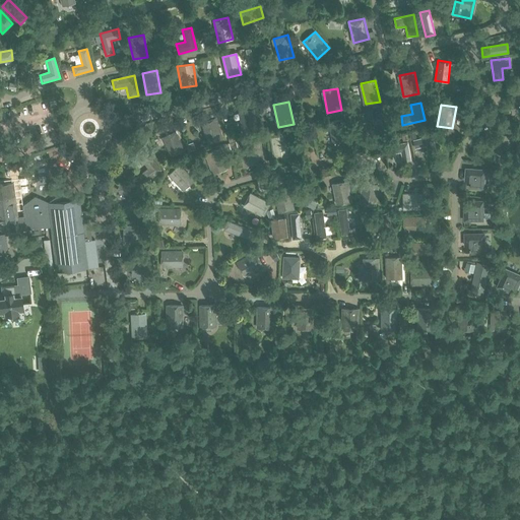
[(255,108),(240,111),(244,133),(260,130),(255,108)]
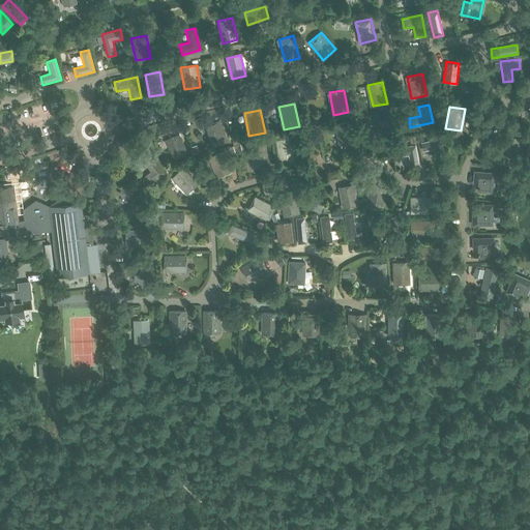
[(380,123),(378,113),(360,116),(363,137),(373,135),(372,124),(380,123)]
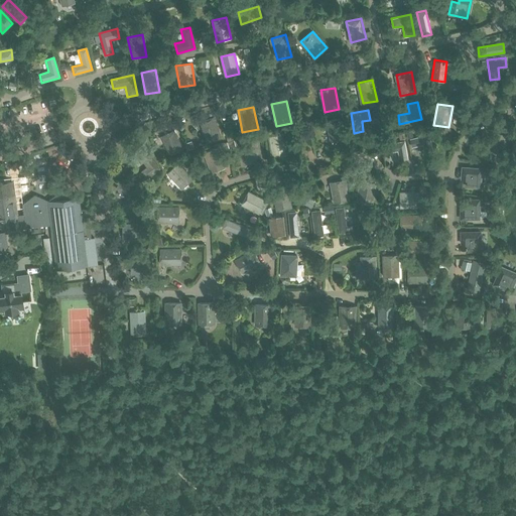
[(216,116),(201,120),(207,142),(222,138),(216,116)]
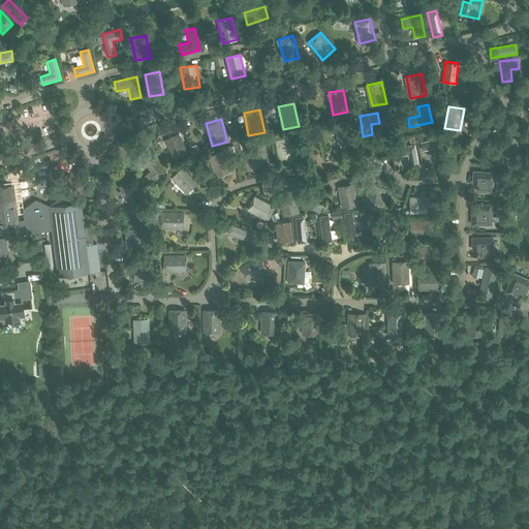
[(350,120),(336,123),(340,144),(355,141),(350,120)]
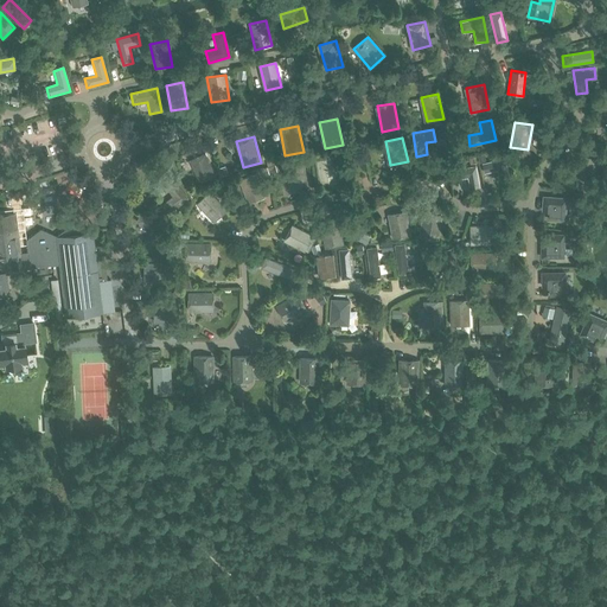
[(49,152),(58,148),(55,139),(45,142),(49,152)]
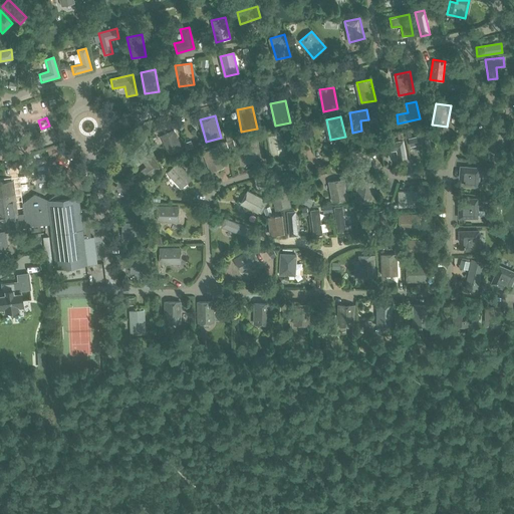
[(175,129),(162,135),(171,155),(184,149),(175,129)]
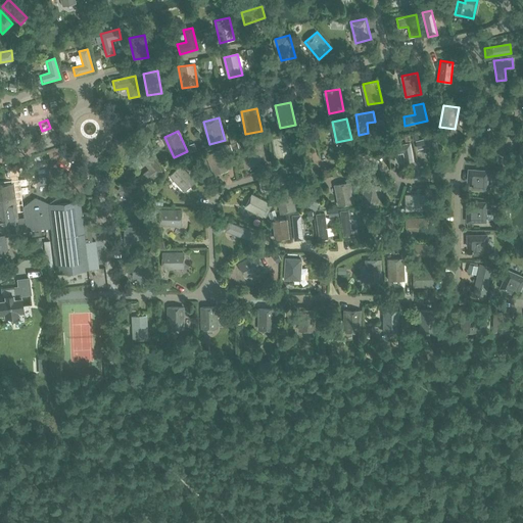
[(237,134),(229,137),(231,143),(239,141),(237,134)]
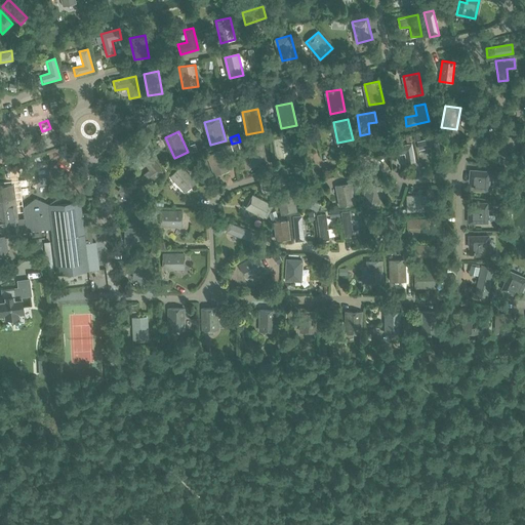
[(288,135),(274,137),(277,157),(291,155),(288,135)]
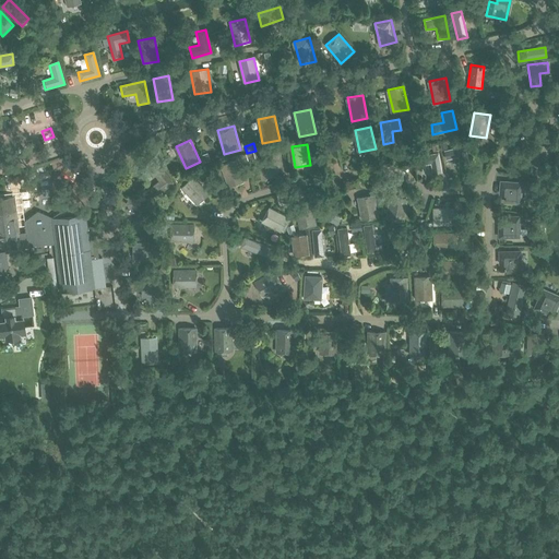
[(465,145),(444,151),(447,159),(458,156),(461,166),(470,164),(465,145)]
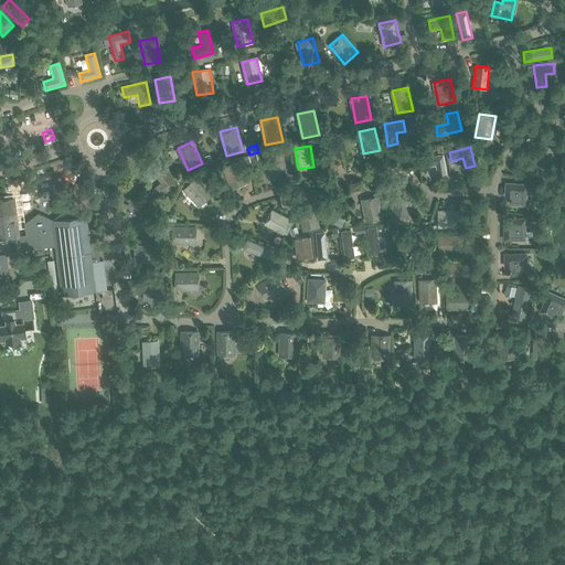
[(285,151),(268,155),(273,177),(289,173),(285,151)]
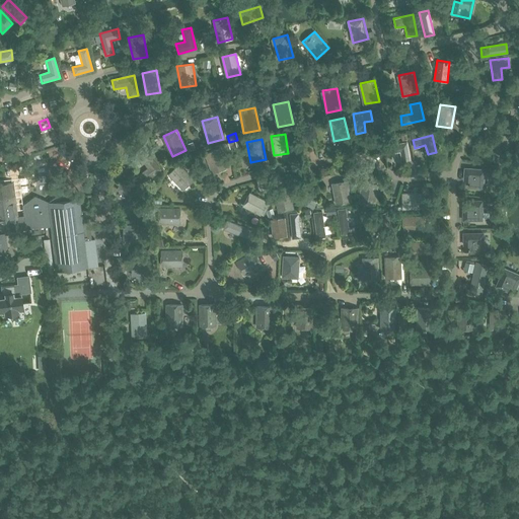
[(401,161),(411,159),(408,141),(387,144),(389,153),(400,151),(401,161)]
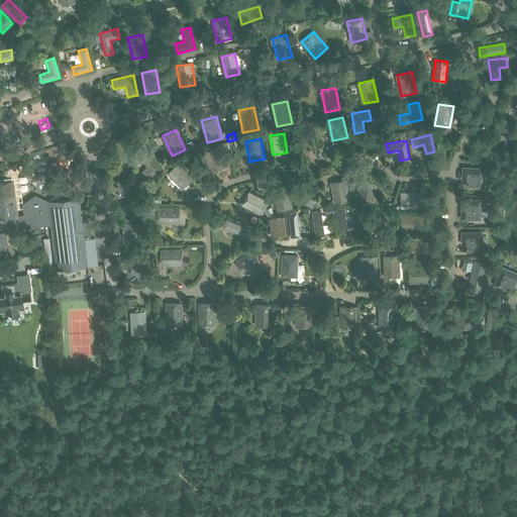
[(37,153),(45,151),(43,143),(35,146),(37,153)]
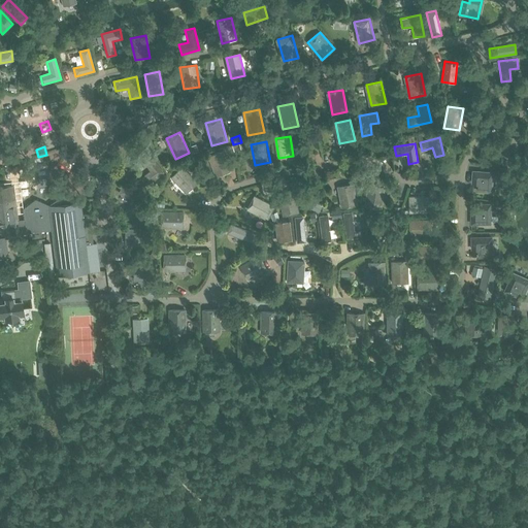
[(225,152),(210,157),(217,175),(232,169),(225,152)]
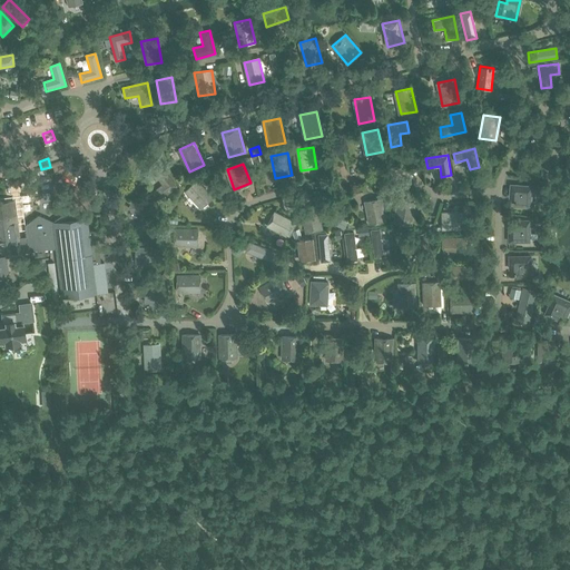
[(163,183),(154,190),(160,199),(177,185),(160,165),(154,172),(163,183)]
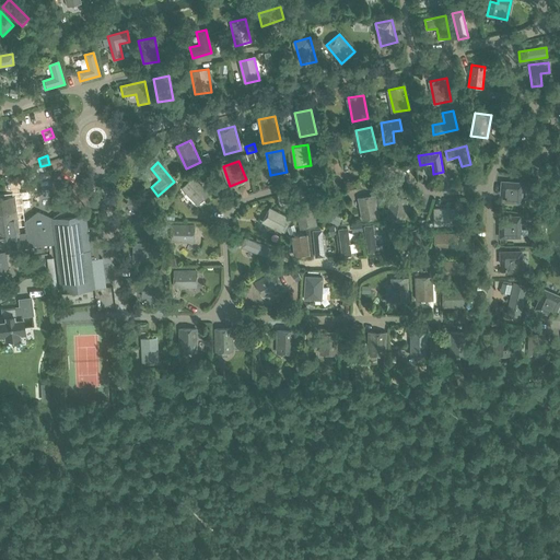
[(193,177),(181,189),(197,206),(208,194),(193,177)]
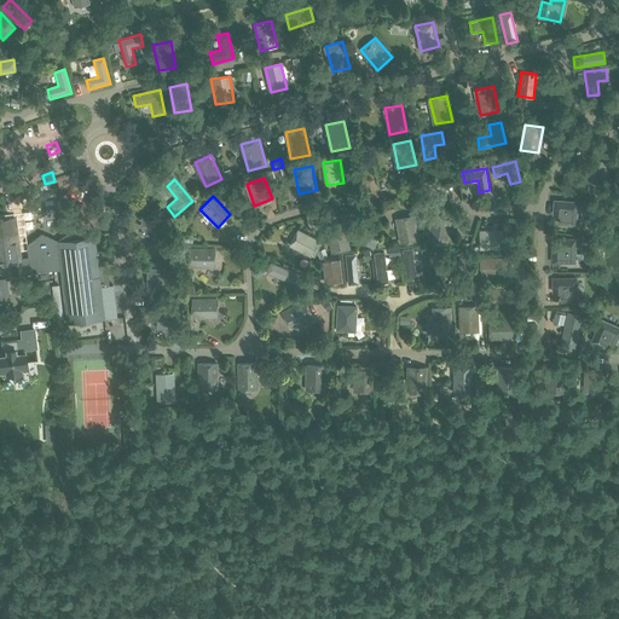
[(576,224),(577,202),(555,201),(554,214),(561,214),(561,223),(576,224)]
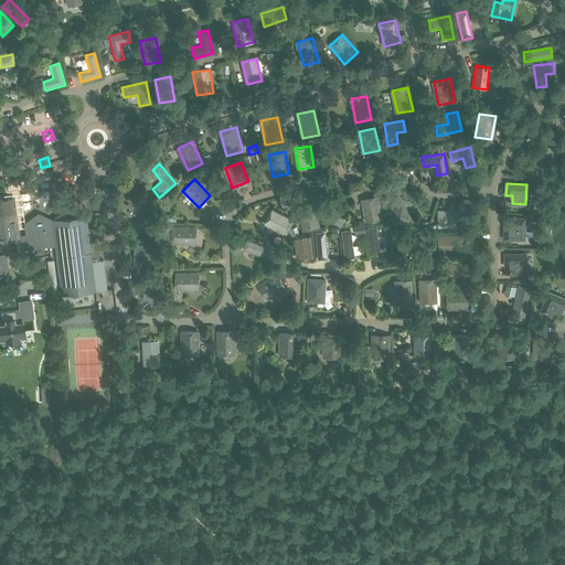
[(379,195),(362,199),(366,222),(383,219),(379,195)]
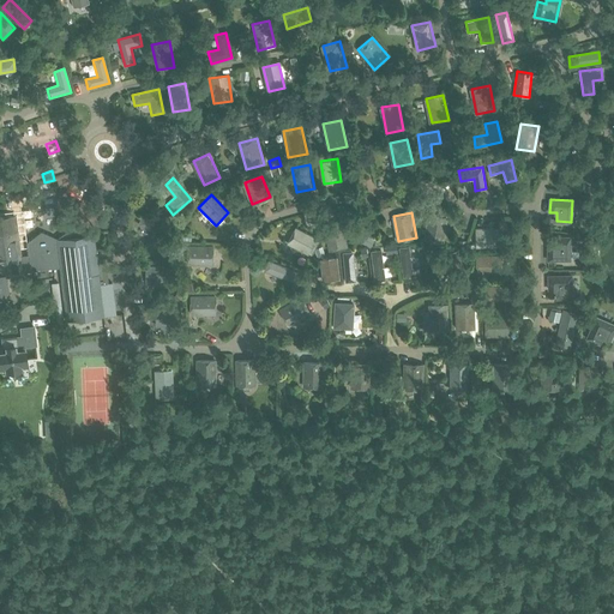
[(429,214),(426,239),(444,242),(449,216),(429,214)]
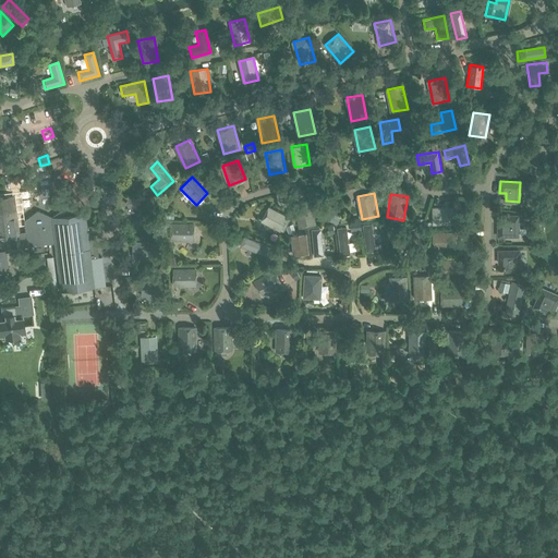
[(0,247),(5,247),(5,250),(55,242),(60,291),(95,287),(91,258),(99,257),(95,225),(86,226),(85,213),(84,213),(68,204),(51,216),(37,209),(24,219),(25,230),(19,231),(15,195),(0,197),(0,247)]
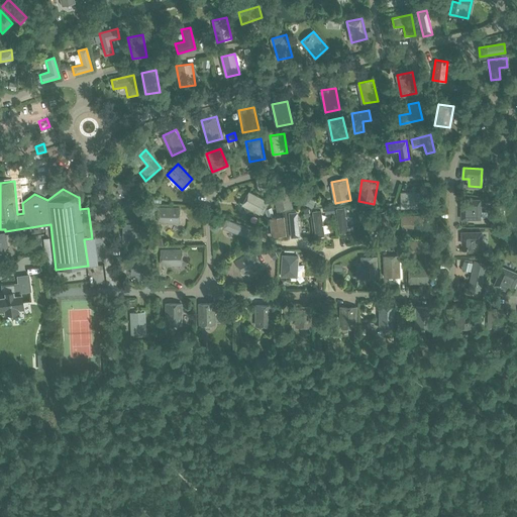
[(120,181),(116,189),(128,195),(124,204),(133,208),(141,190),(120,181)]
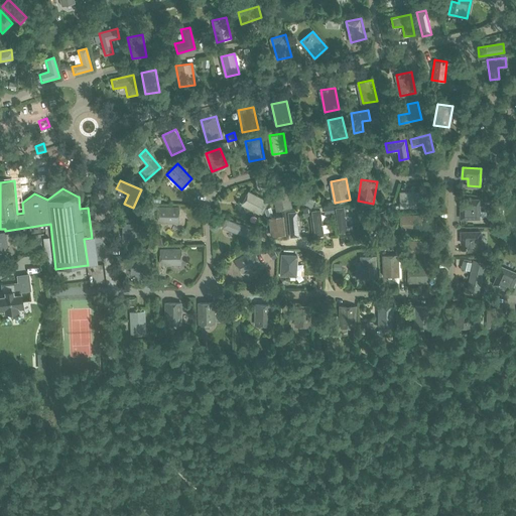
[(287,185),(272,189),(278,211),(292,207),(287,185)]
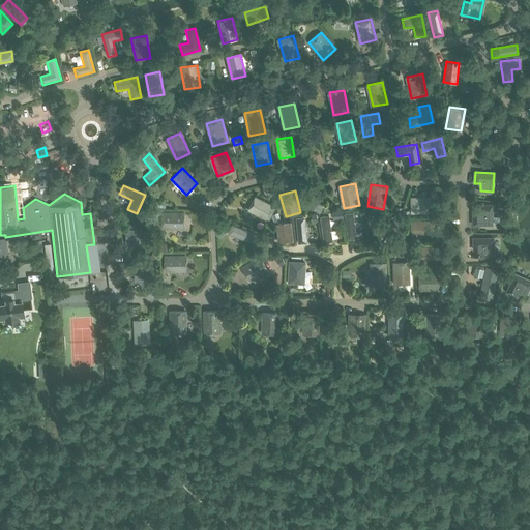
[(255,196),(247,209),(269,219),(275,206),(255,196)]
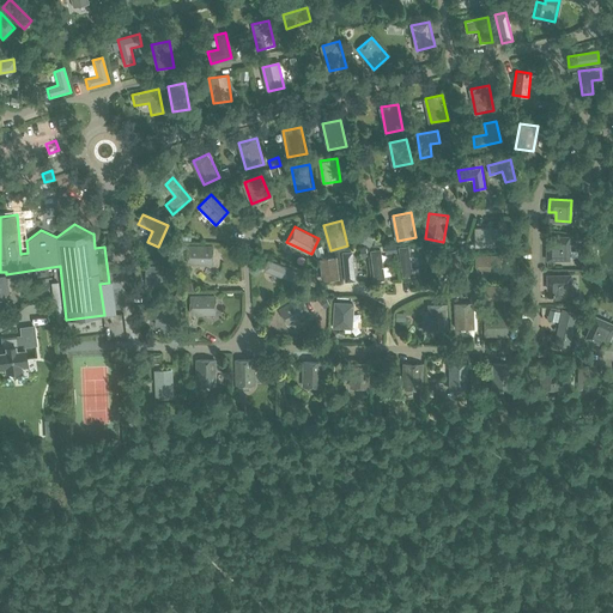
[(501,226),(475,228),(475,247),(501,246),(501,226)]
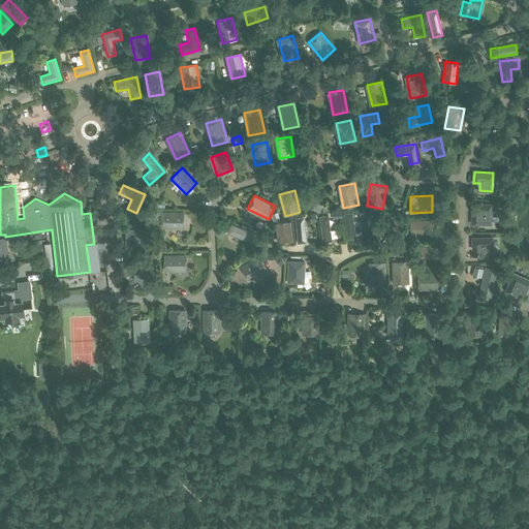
[(492,224),(492,204),(478,204),(478,210),(471,210),(471,224),(492,224)]
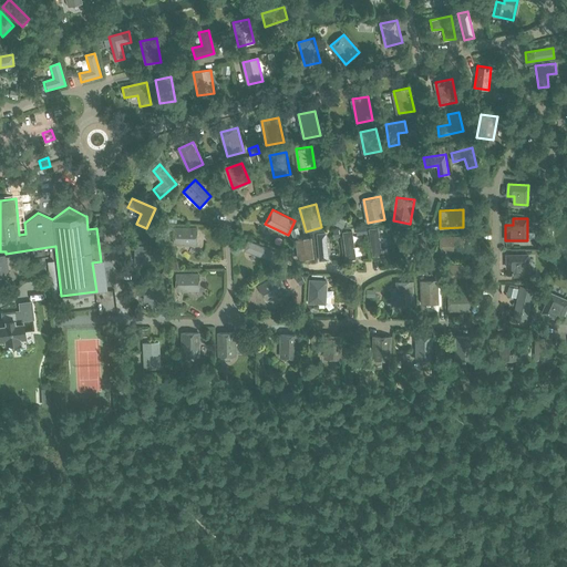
[(175,225),(175,241),(198,243),(198,226),(175,225)]
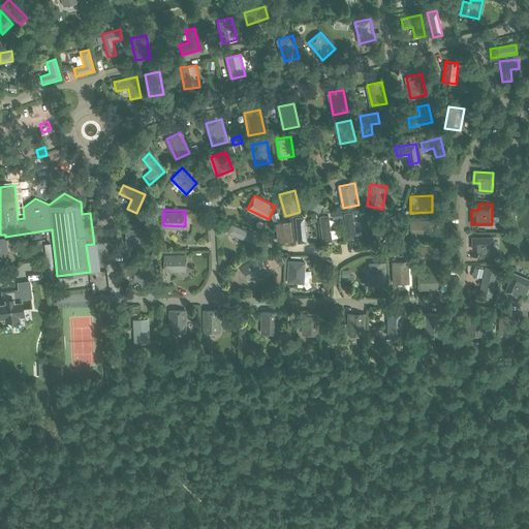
[(352,212),(342,213),(346,239),(355,238),(355,237),(354,229),(352,212)]
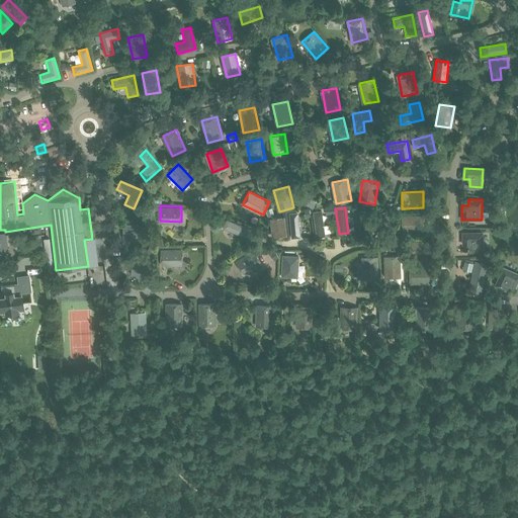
[(231,220),(249,228),(253,218),(235,209),(231,220)]
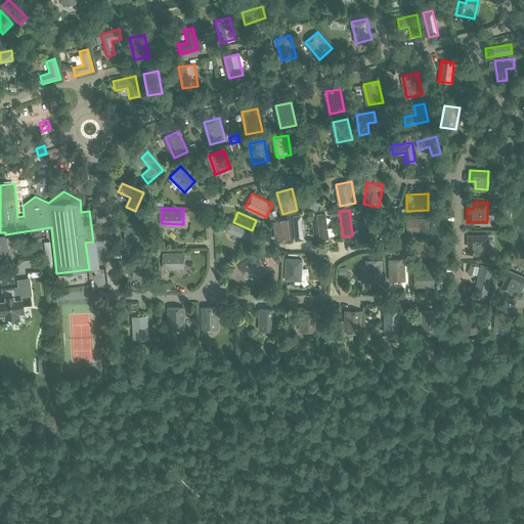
[(324,213),(315,214),(319,239),(329,237),(324,213)]
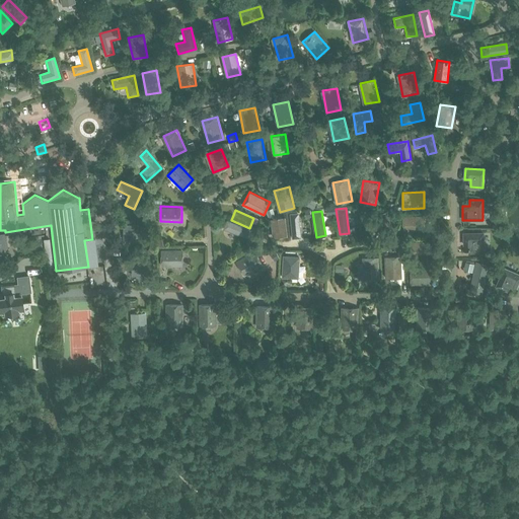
[(298,212),(289,213),(291,238),(300,237),(298,212)]
